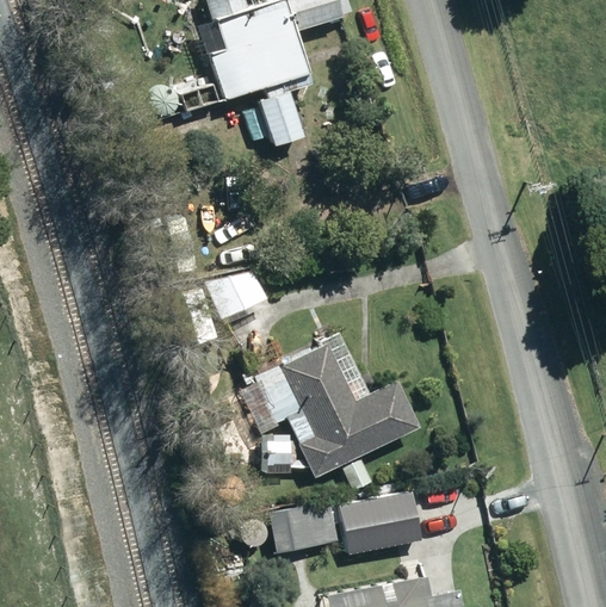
[(245,0),(206,0),(209,6),(222,48),(211,51),(226,99),(264,87),(267,98),(260,100),(274,147),(304,137),(290,90),(310,84),(294,31),(342,17),(341,13),(351,11),(347,0),(266,0),(247,6),(245,0)]
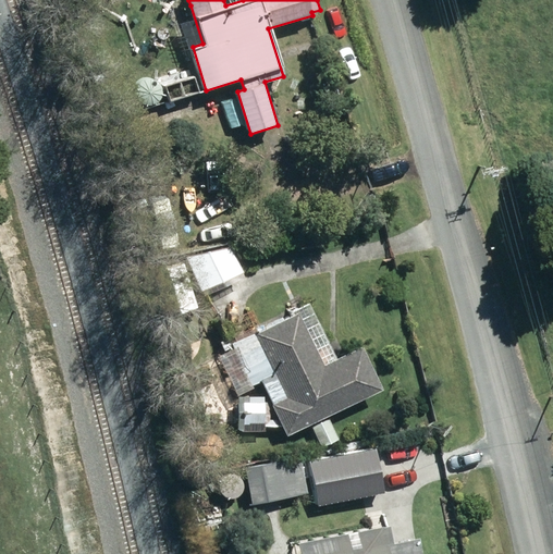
[(273,404),(271,405),(287,436),(382,391),(361,347),(323,366),(298,315),(257,335),(257,333),(234,344),(255,386),(262,382),(273,404)]
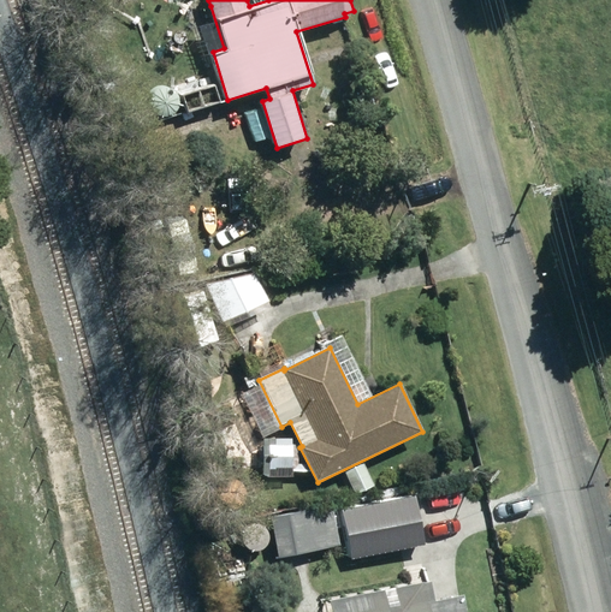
[(375,533),(381,533),(397,529),(392,503),(377,505),(371,506),(375,533)]
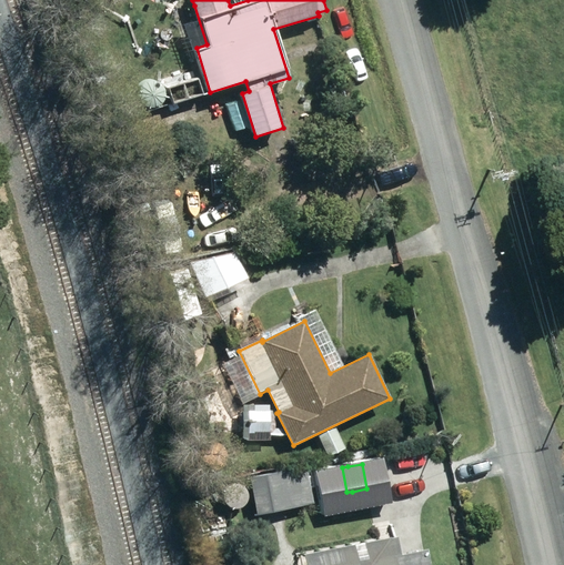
[(289,508),(282,471),(252,476),(259,514),(289,508)]
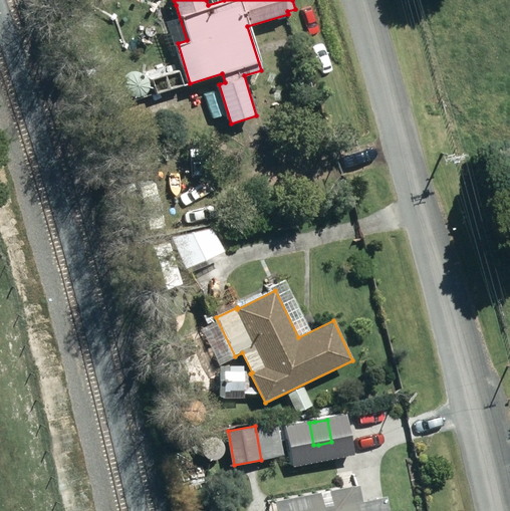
[(315,460),(329,458),(327,449),(314,451),(315,460)]
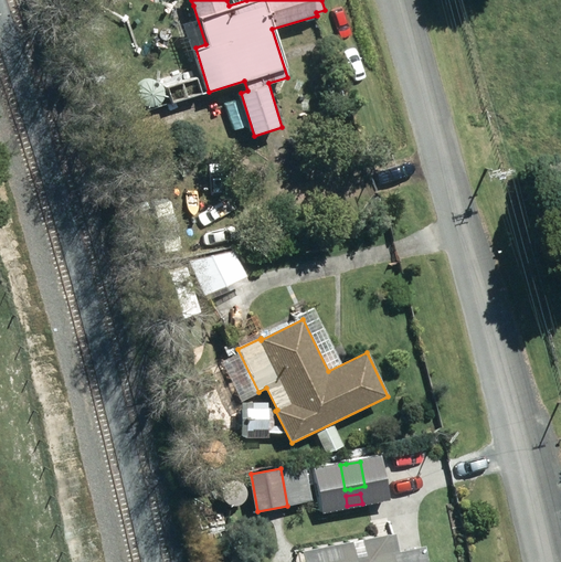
[(444,561),(441,539),(425,542),(426,545),(337,561),(444,561)]
